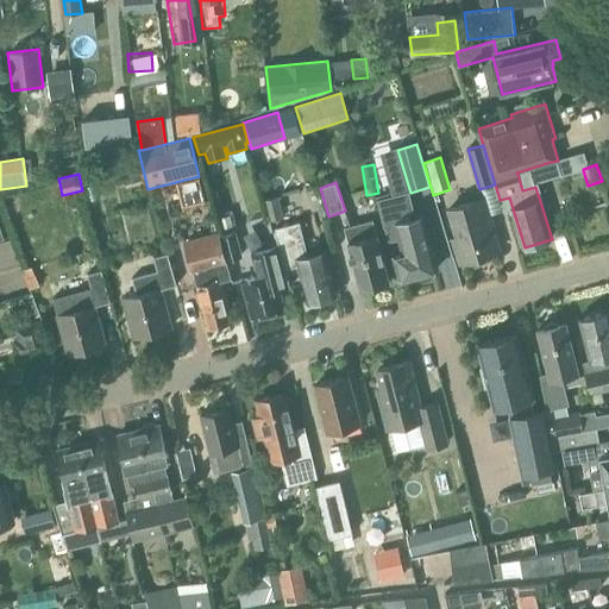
[(283,218),(278,198),(267,200),(271,220),(283,218)]
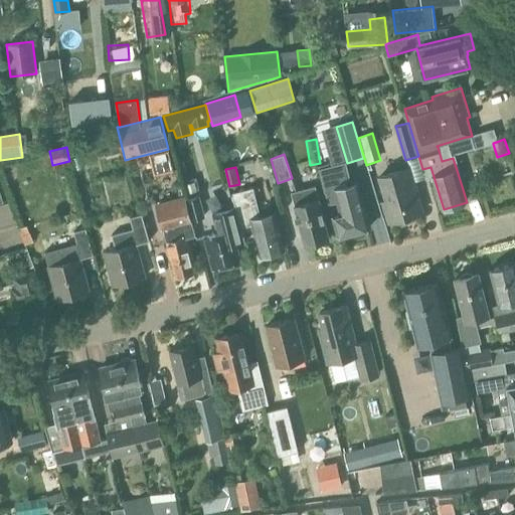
[(338,167),(321,172),(327,195),(328,195),(331,207),(340,205),(343,215),(334,218),(339,235),(349,233),(352,235),(358,234),(359,230),(371,227),(359,183),(353,184),(351,173),(340,176),(338,167)]
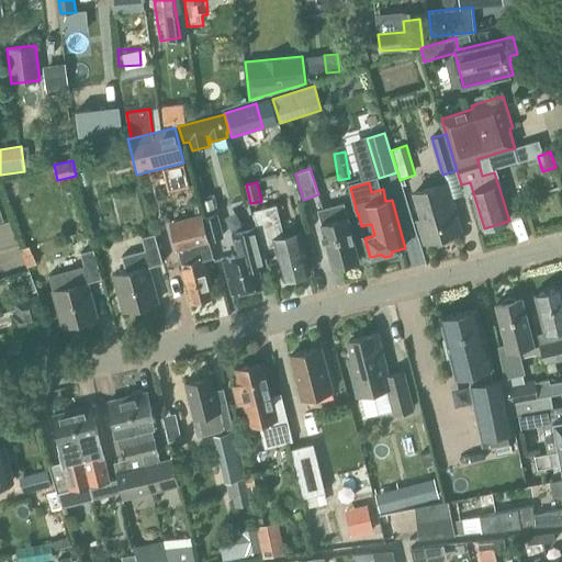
[(425,243),(461,233),(448,184),(415,194),(423,220),(418,221),(425,243)]
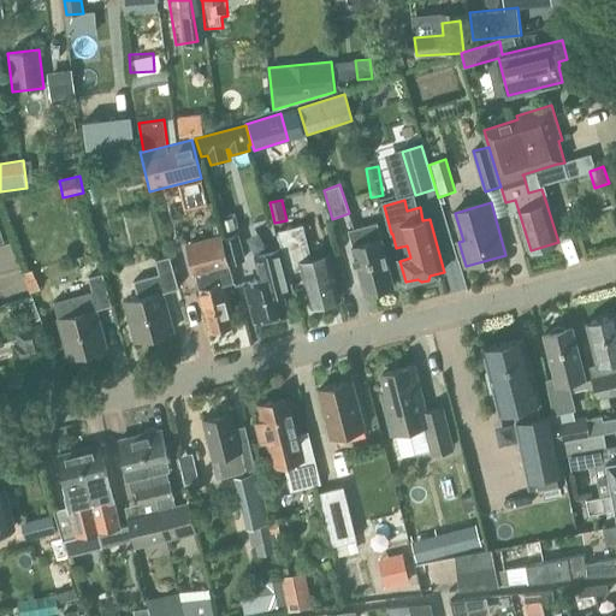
[(349,231),(366,294),(395,285),(378,223),(349,231)]
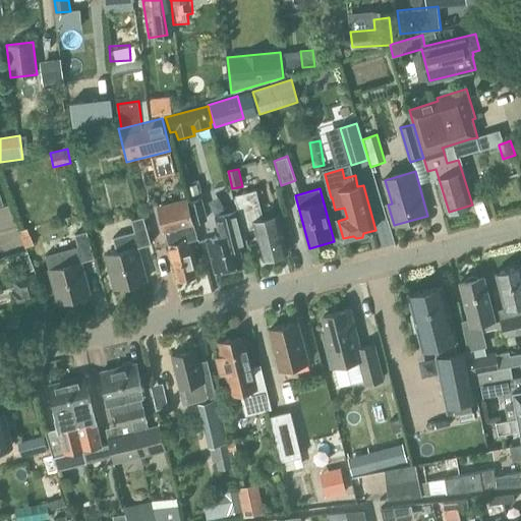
[(264,258),(288,252),(279,215),(265,219),(256,189),(237,194),(240,211),(245,230),(254,228),(264,258)]
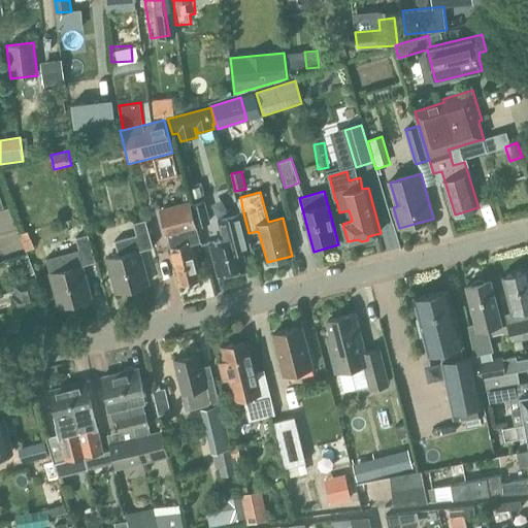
[(202,242),(193,209),(191,200),(161,208),(173,250),(182,284),(199,279),(191,244),(202,242)]
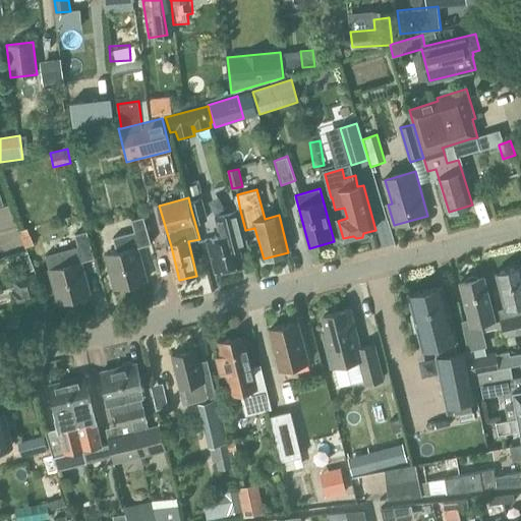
[(207,219),(201,199),(190,203),(195,222),(207,219)]
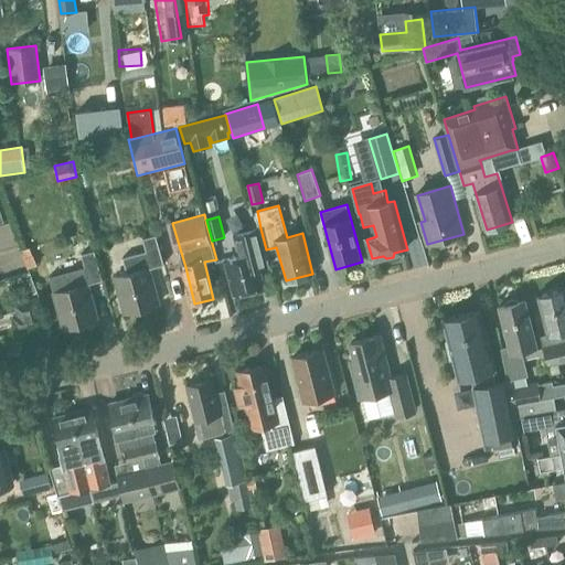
[(265,286),(260,268),(269,266),(266,249),(260,228),(235,235),(241,256),(226,259),(235,294),(265,286)]
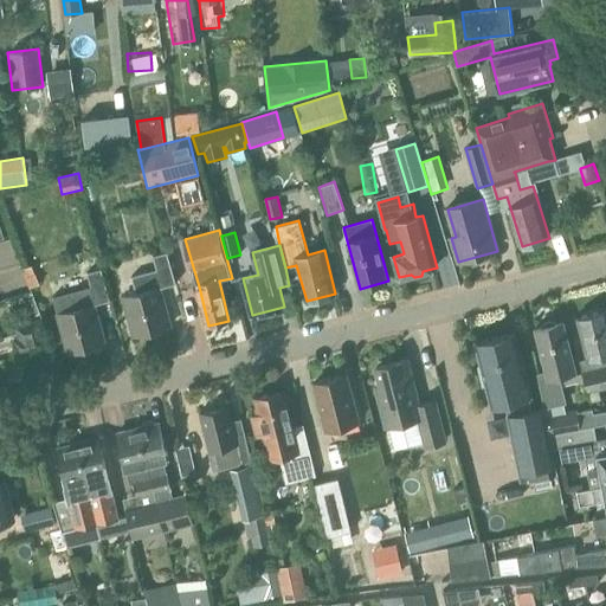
[(139,295),(123,300),(134,336),(143,334),(143,335),(162,330),(161,329),(172,327),(162,289),(161,288),(178,283),(168,251),(154,256),(159,269),(134,276),(139,295)]
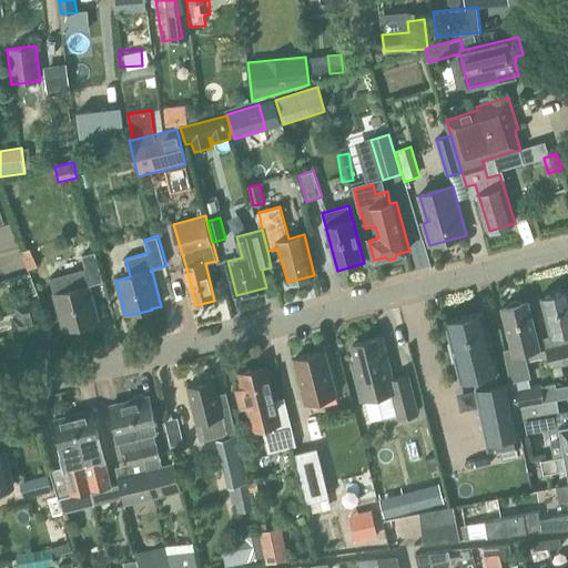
[(20,252),(27,270),(37,266),(30,249),(20,252)]
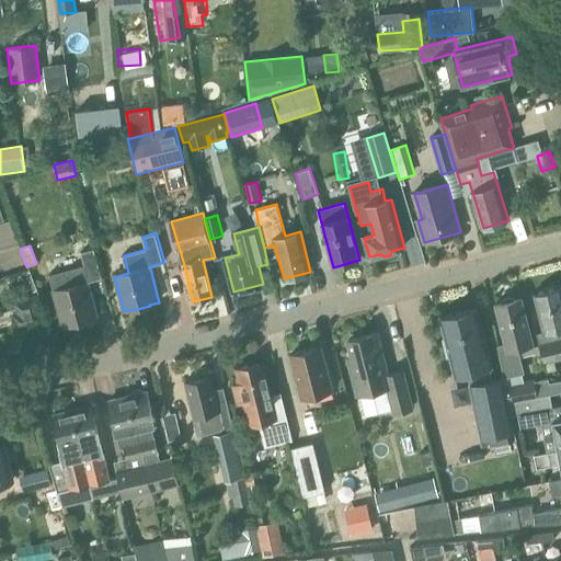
[(67,289),(54,293),(63,328),(72,324),(73,327),(89,322),(89,320),(98,318),(89,283),(103,278),(95,249),(82,252),(86,265),(63,272),(67,289)]
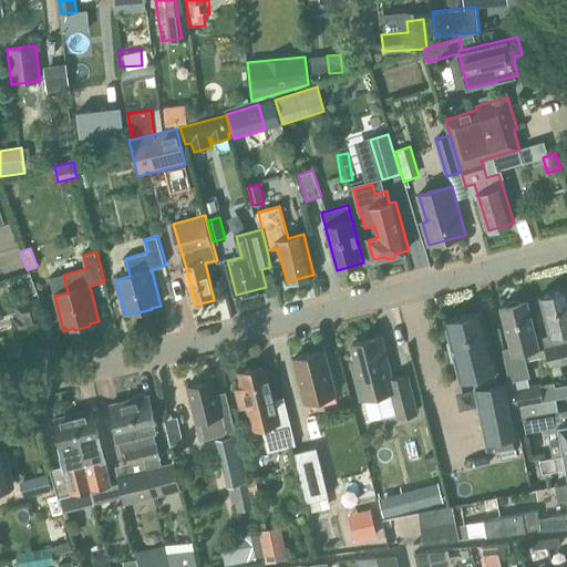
[(540,326),(545,346),(546,344),(546,348),(552,368),(554,377),(564,375),(562,366),(566,363),(566,291),(540,299),(549,336),(544,337),(542,326),(540,326)]
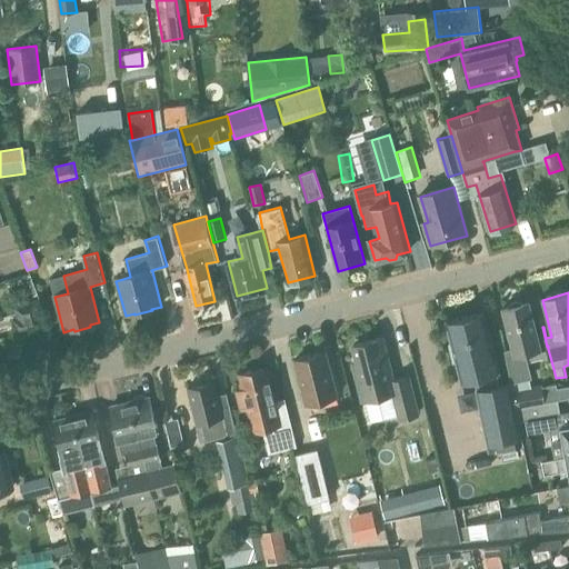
[(43,328),(37,300),(13,306),(16,317),(11,318),(15,335),(43,328)]
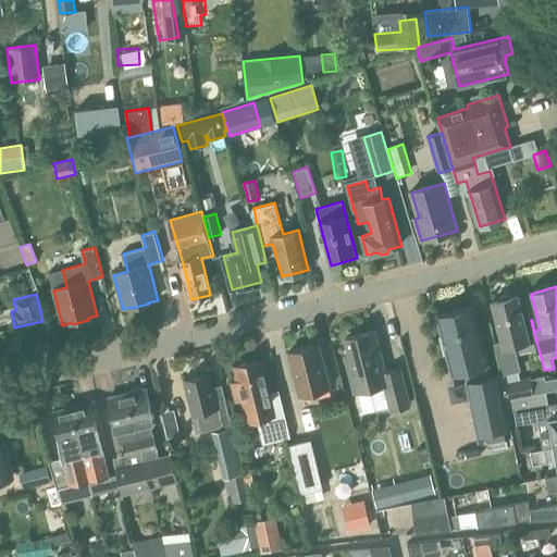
[(517,297),(512,298),(508,297),(504,298),(499,301),(493,302),(504,343),(495,345),(502,376),(521,371),(515,347),(529,343),(517,297)]
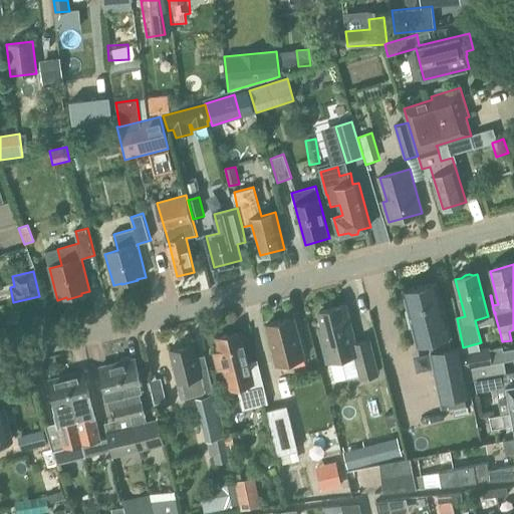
[(436,283),(405,291),(410,309),(406,310),(411,327),(414,326),(419,343),(430,340),(433,352),(432,353),(442,407),(472,401),(461,347),(452,348),(449,335),(436,283)]
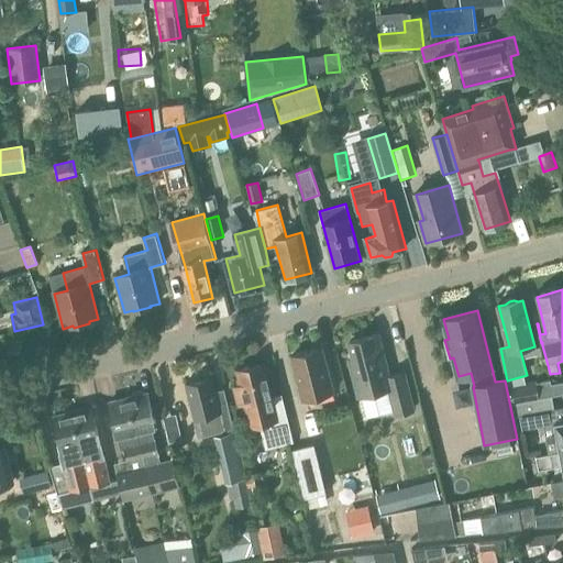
[(351,360),(360,397),(390,389),(397,415),(415,410),(405,373),(390,377),(379,334),(351,342),(355,359),(351,360)]
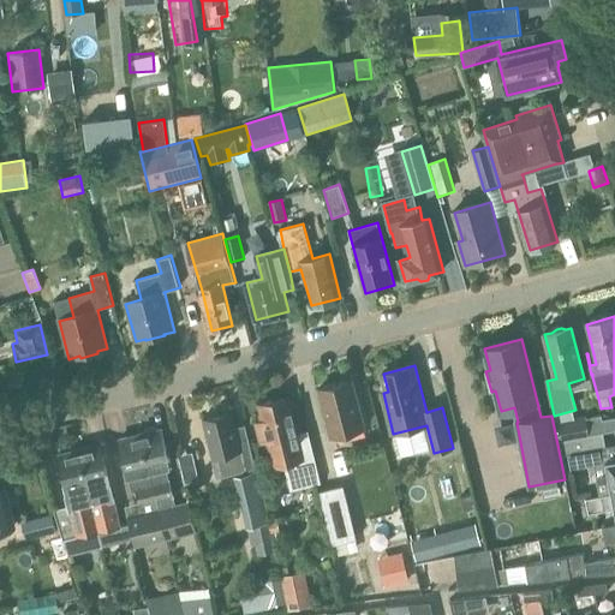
[(364,428),(353,382),(320,389),(330,436),(364,428)]
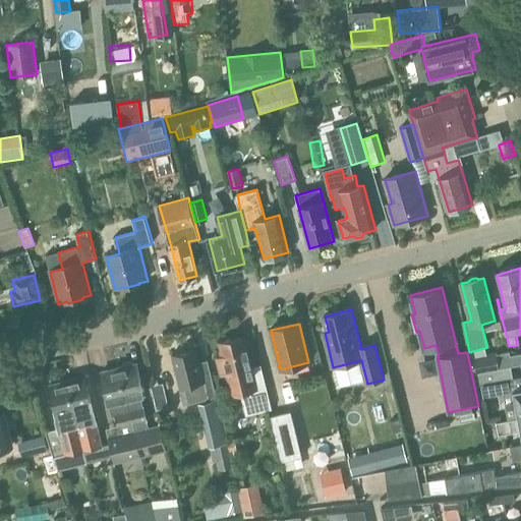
[(251,367),(244,336),(220,342),(223,356),(217,358),(221,374),(227,373),(232,395),(241,393),(247,414),(272,408),(263,374),(250,378),(248,368),(251,367)]
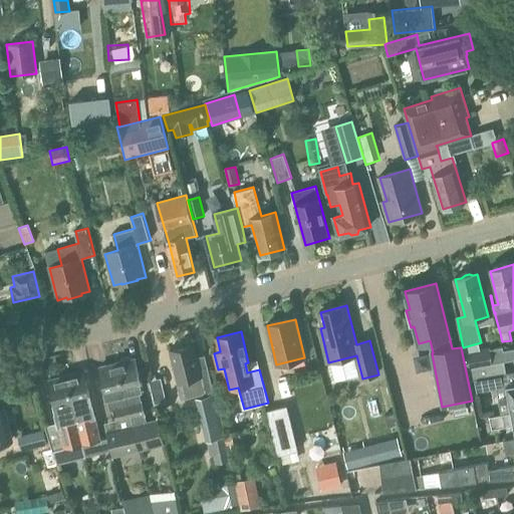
[(180,399),(196,395),(207,392),(200,362),(198,363),(194,344),(170,350),(178,381),(175,382),(180,399)]
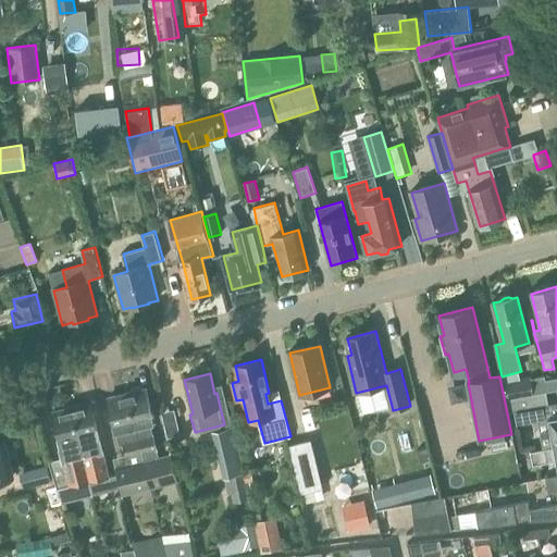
[(556,376),(545,379),(547,391),(556,388),(556,376)]
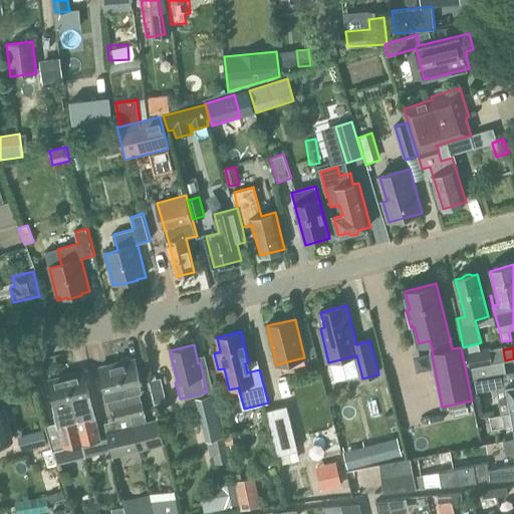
[(465,355),(467,368),(493,363),(491,350),(465,355)]
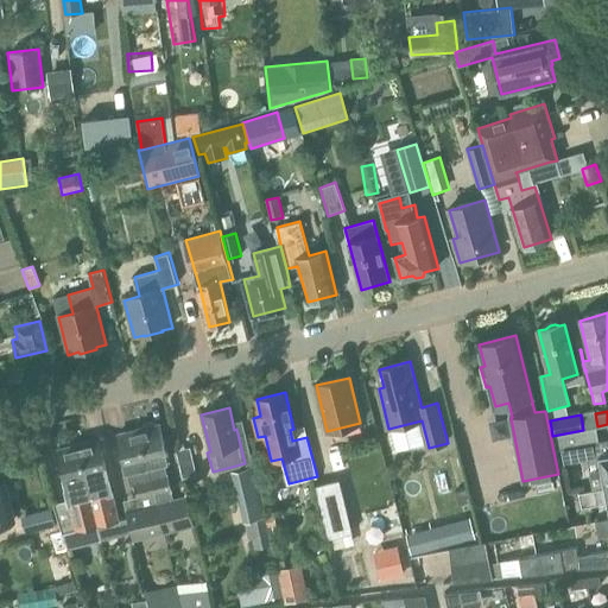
[(143,429),(140,430),(165,532),(183,527),(194,525),(188,494),(175,498),(172,489),(173,489),(170,475),(169,475),(165,462),(169,461),(160,424),(156,425),(153,423),(144,424),(143,429)]
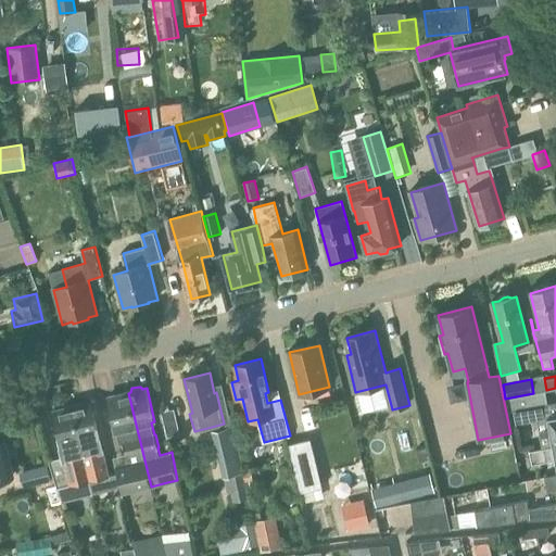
[(533,393),(505,399),(507,409),(514,409),(515,411),(555,402),(555,401),(548,403),(546,391),(535,393),(533,393)]
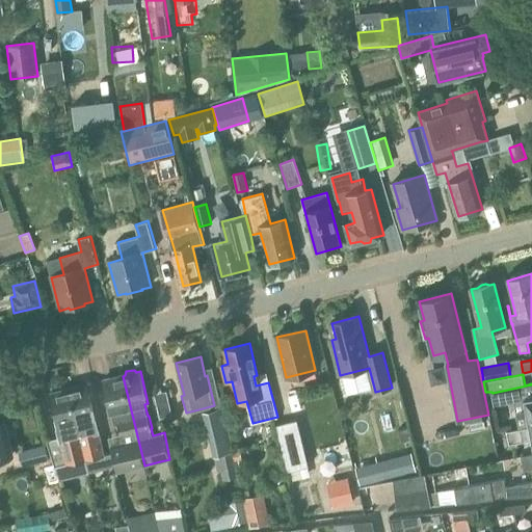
[(115,472),(144,466),(123,376),(103,380),(110,411),(111,411),(115,425),(118,425),(121,434),(108,436),(115,472)]
